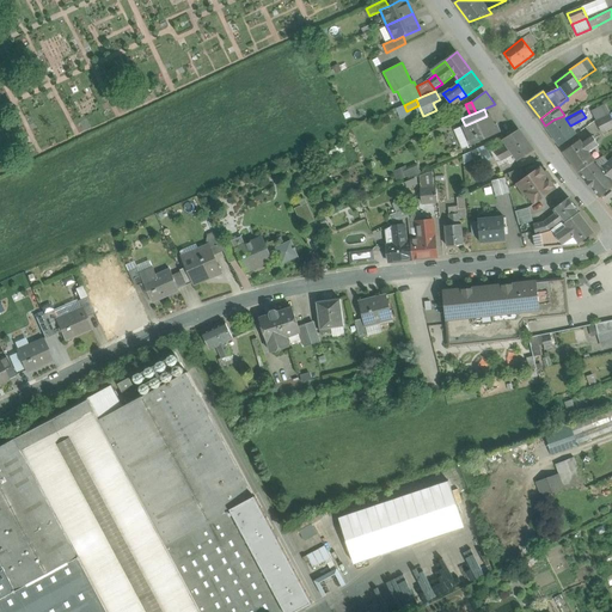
[(465,126),(464,126),(472,145),(501,132),(497,124),(495,126),(490,114),(487,116),(465,126)]
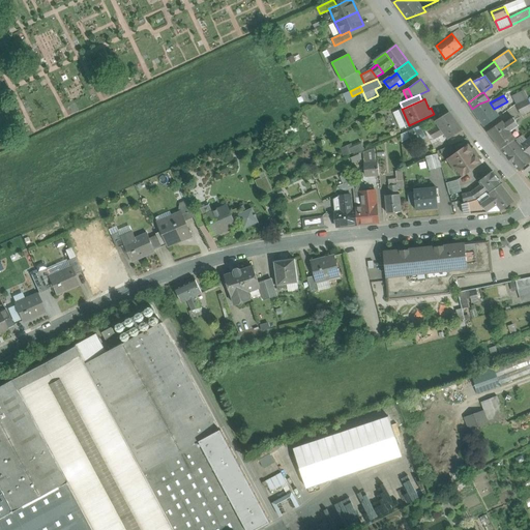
[(529,104),(528,98),(517,105),(519,111),(529,105),(529,104)]
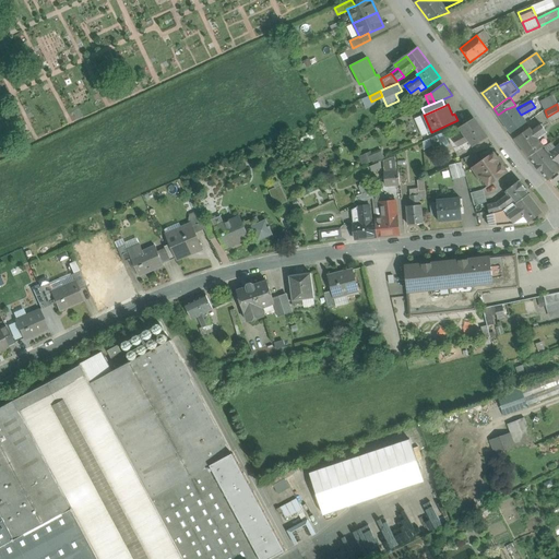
[(514,106),(506,109),(498,115),(511,133),(526,122),(521,115),(516,108),(514,106)]
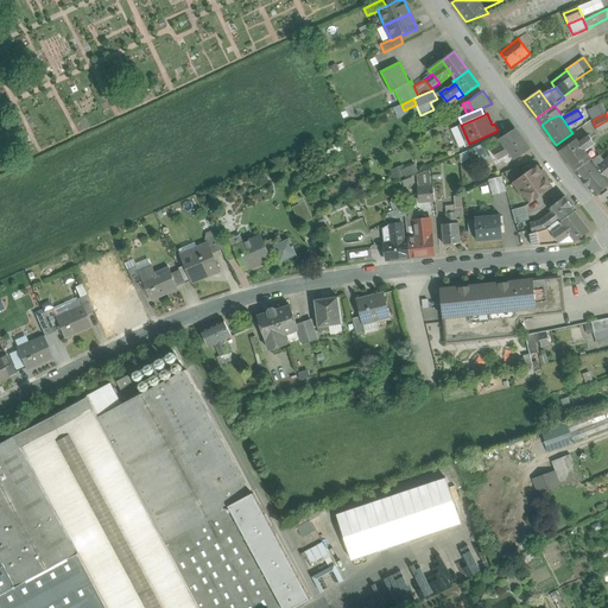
[(607,120),(595,127),(599,133),(607,128),(607,120)]
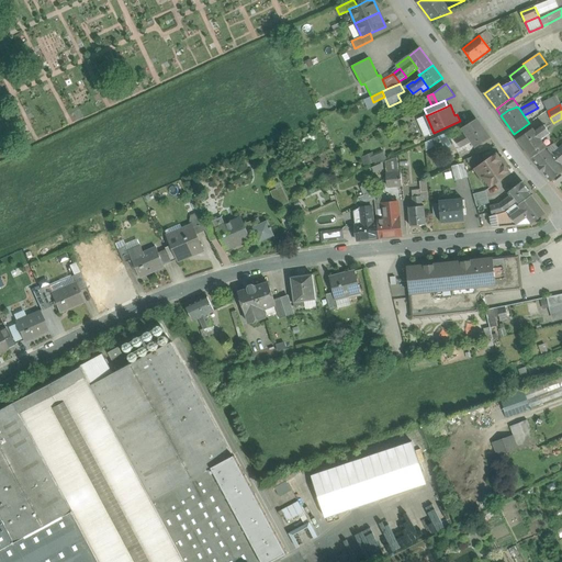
[(434,133),(426,115),(419,119),(427,136),(434,133)]
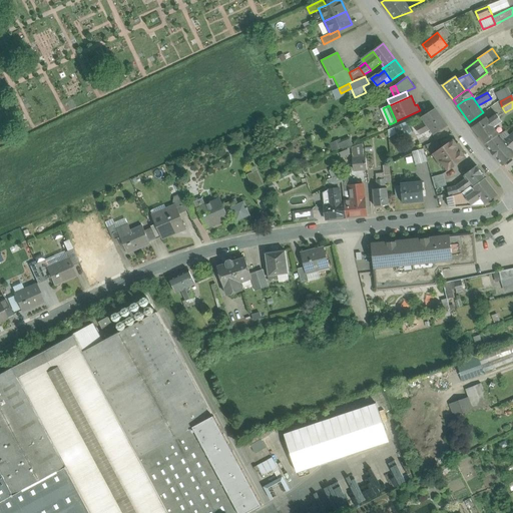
[(447,126),(435,109),(422,117),(425,121),(431,129),(435,134),(447,126)]
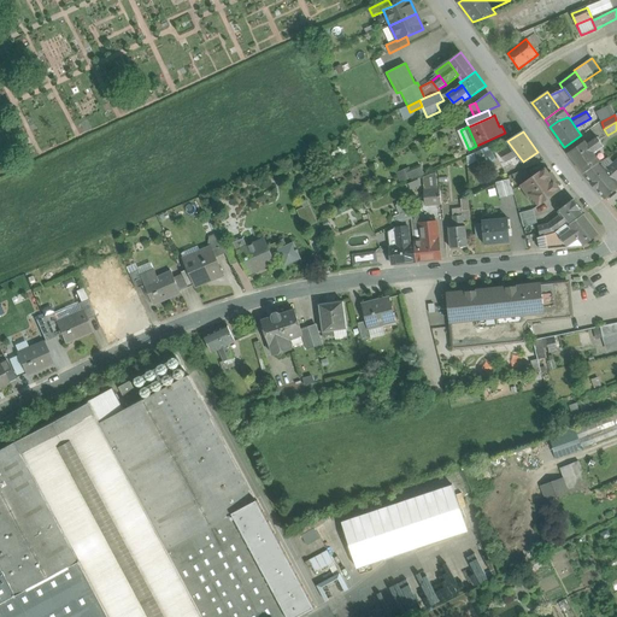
[(603,145),(598,137),(588,145),(593,152),(603,145)]
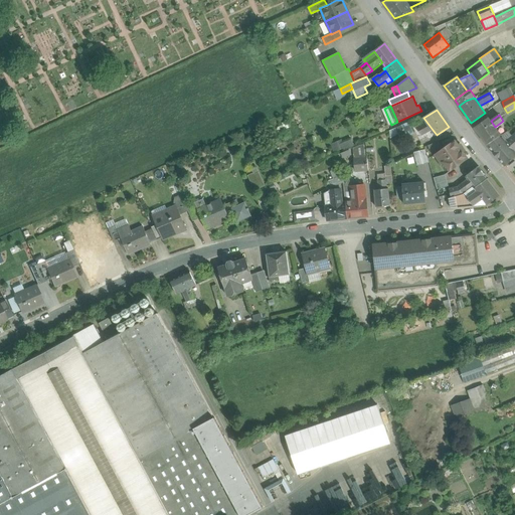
[(488,118),(475,128),(487,145),(501,135),(495,127),(491,121),(488,118)]
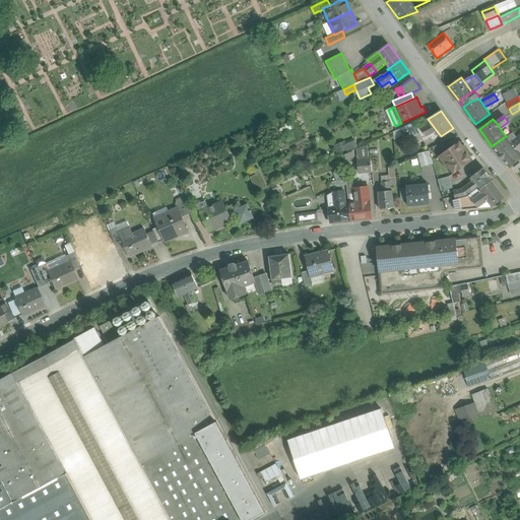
[(431,123),(420,129),(427,137),(437,131),(431,123)]
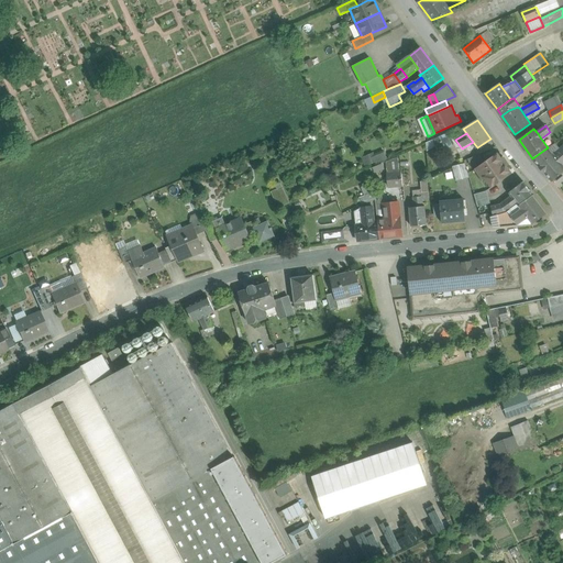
[(445,134),(426,143),(427,152),(437,146),(440,153),(453,146),(445,134)]
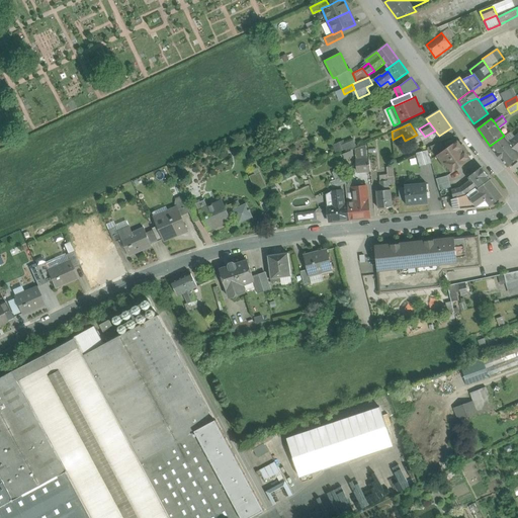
[(504,136),(490,146),(508,167),(517,158),(517,153),(510,143),(504,136)]
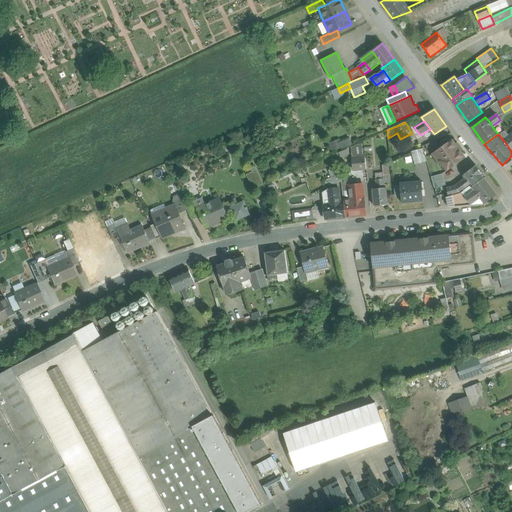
[(436,140),(425,145),(428,150),(439,146),(436,140)]
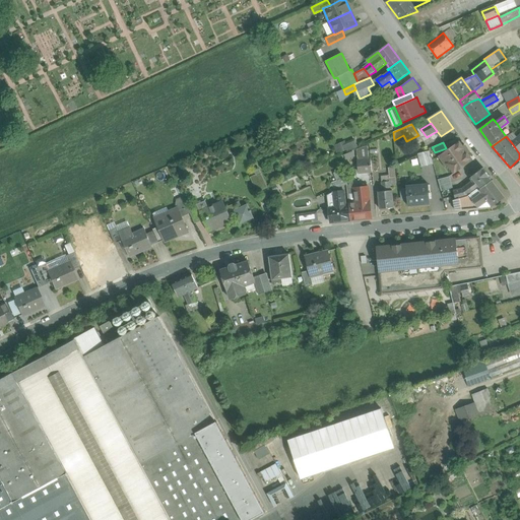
[(469,152),(465,146),(462,146),(459,142),(440,156),(447,167),(448,165),(454,173),(472,160),(468,154),(469,152)]
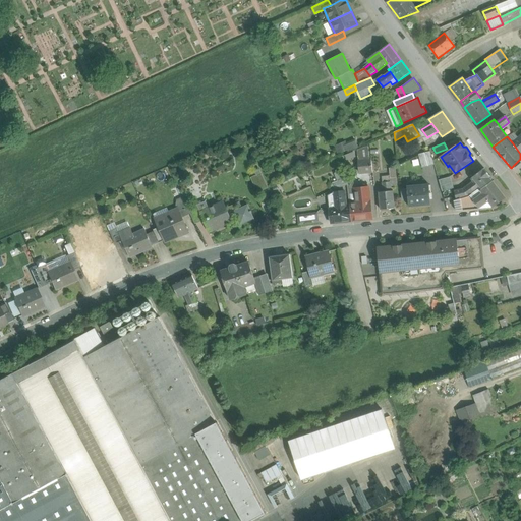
[(335,152),(337,157),(350,151),(348,146),(335,152)]
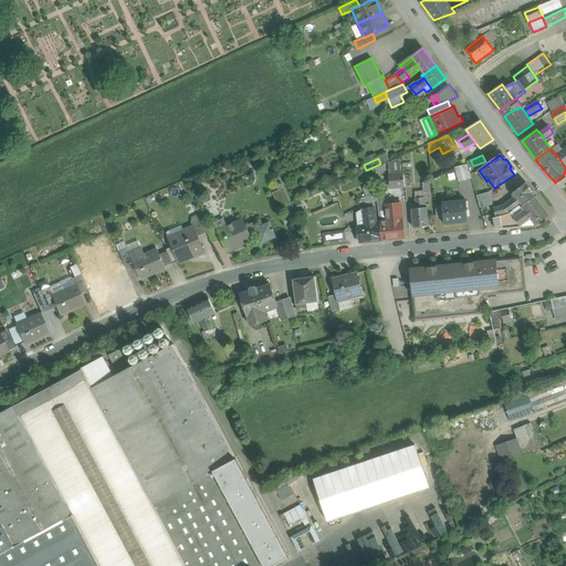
[(388,160),(389,169),(402,168),(401,159),(388,160)]
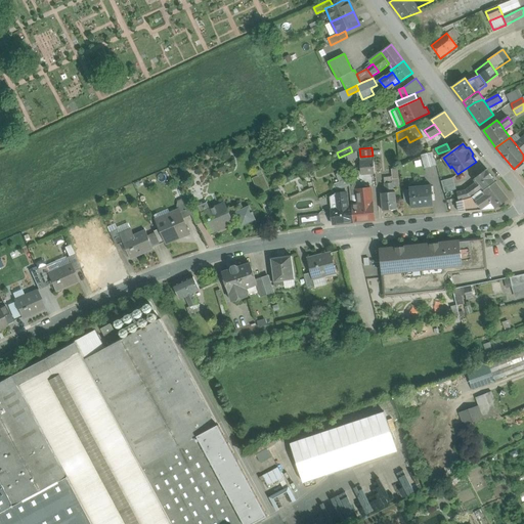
[(422,154),(425,167),(437,164),(433,150),(422,154)]
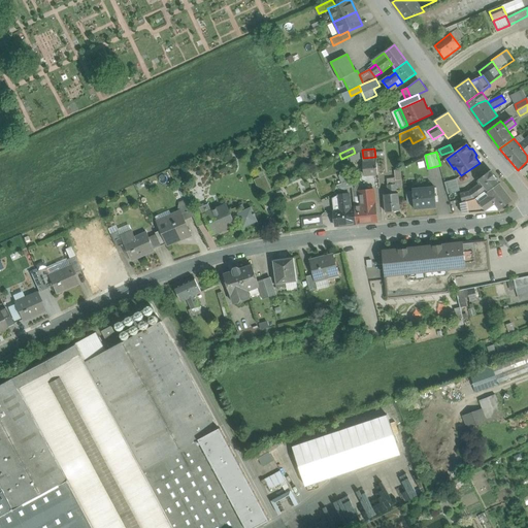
[(376,162),(363,163),(364,175),(377,174),(376,162)]
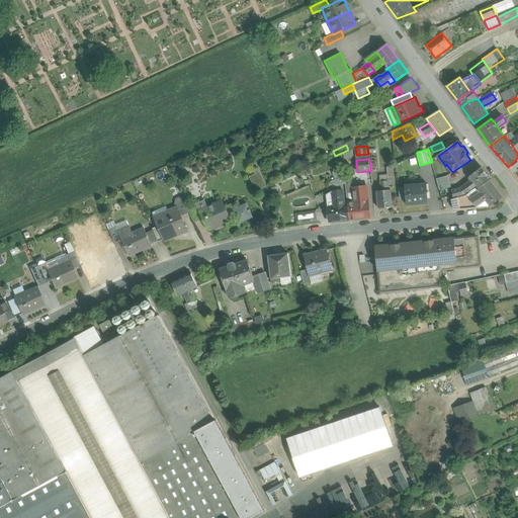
[(482,168),(468,178),(470,181),(477,187),(478,189),(490,180),(490,181),(492,179),(482,168)]
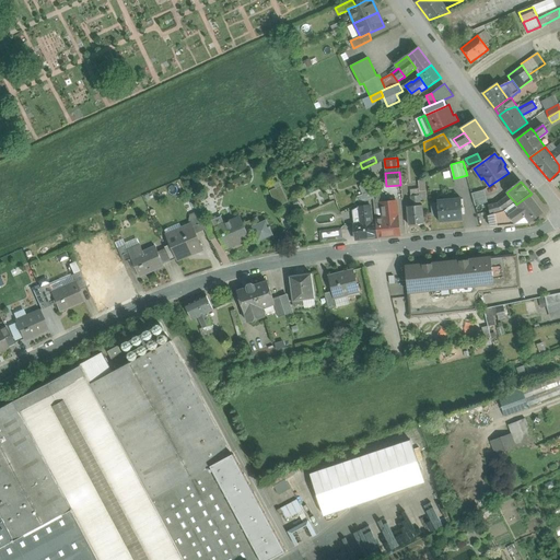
[(282,188),(277,190),(276,189),(270,191),(275,200),(277,198),(280,206),(288,201),(282,188)]
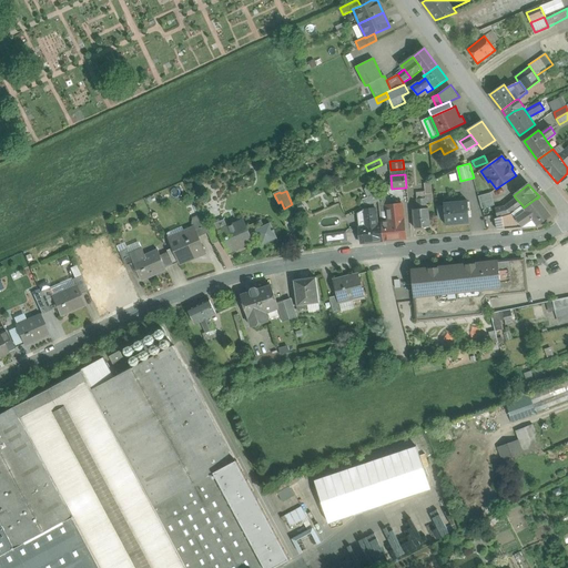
[(492,193),(478,196),(483,209),(495,205),(492,193)]
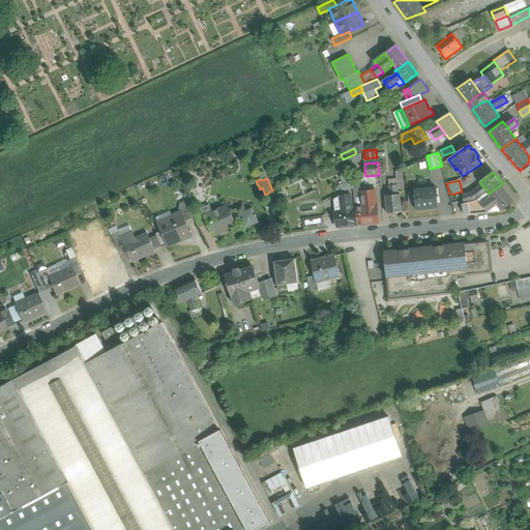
[(347,190),(355,187),(352,181),(344,184),(347,190)]
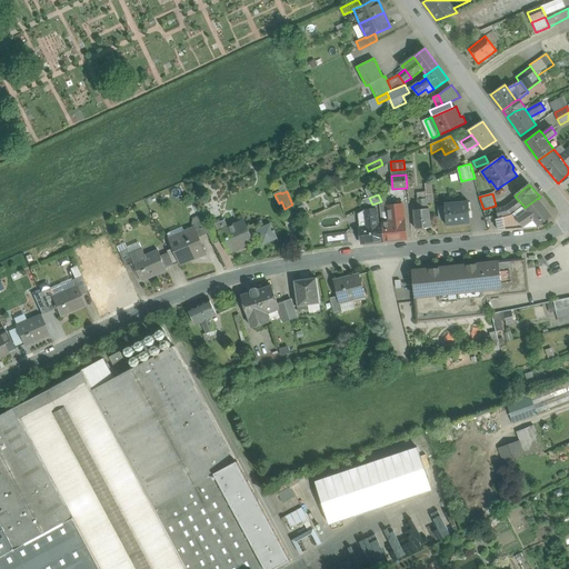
[(538,199),(538,198),(525,208),(528,211),(539,227),(551,217),(538,199)]
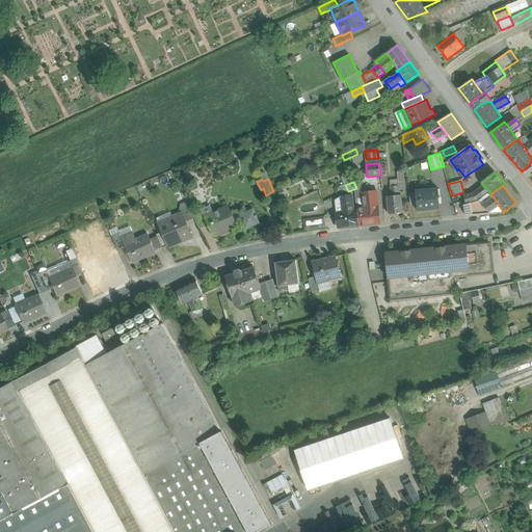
[(399,186),(391,187),(392,195),(400,195),(399,190),(399,186)]
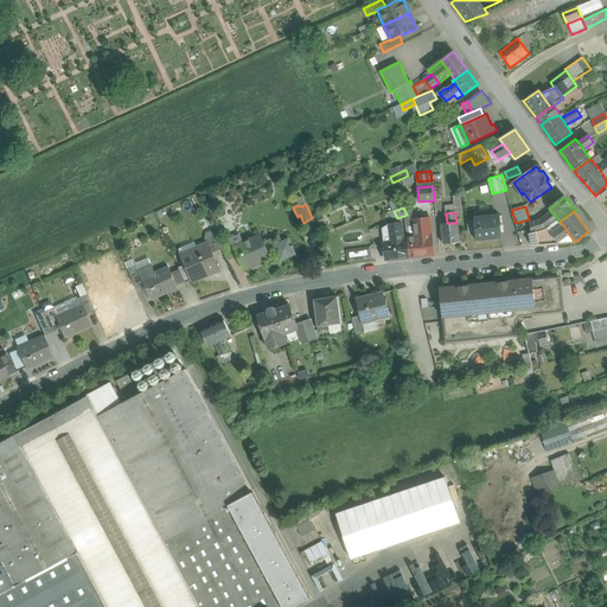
[(551,212),(540,221),(545,229),(547,228),(547,229),(555,222),(555,223),(558,219),(551,212)]
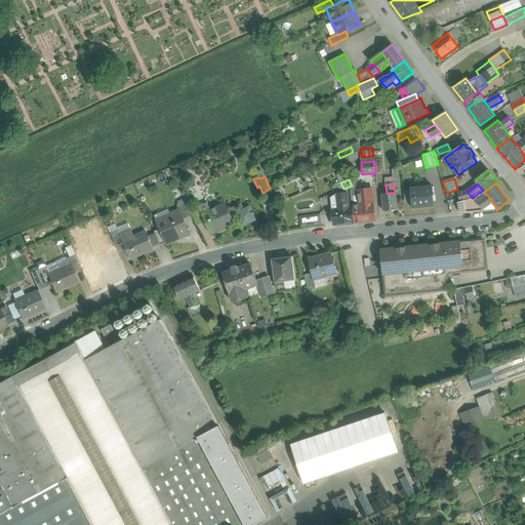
[(433,186),(410,188),(412,208),(421,207),(433,206),(434,206),(433,186)]
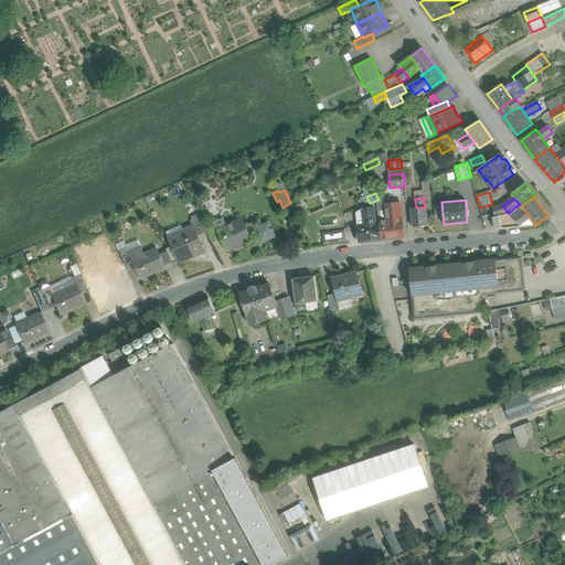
[(400,203),(385,204),(386,221),(402,220),(400,203)]
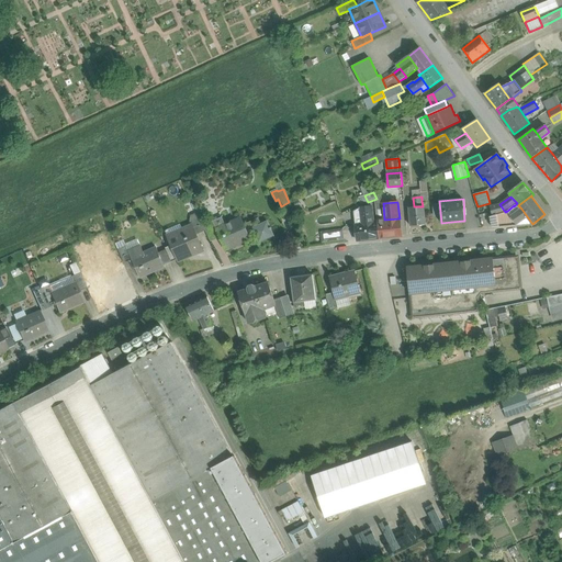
[(499,204),(491,208),(493,215),(505,212),(499,204)]
